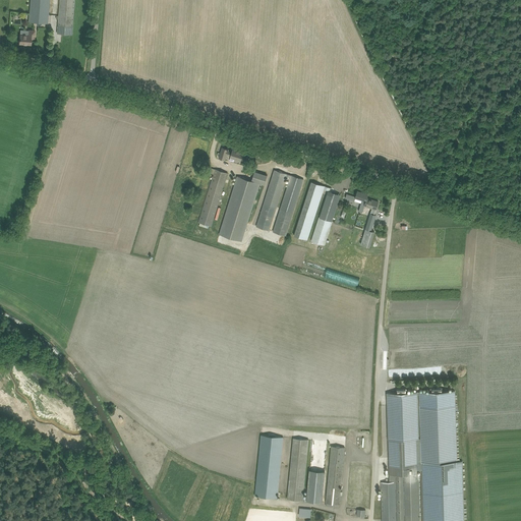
[(31,0),(29,21),(48,23),(50,0),(31,0)]
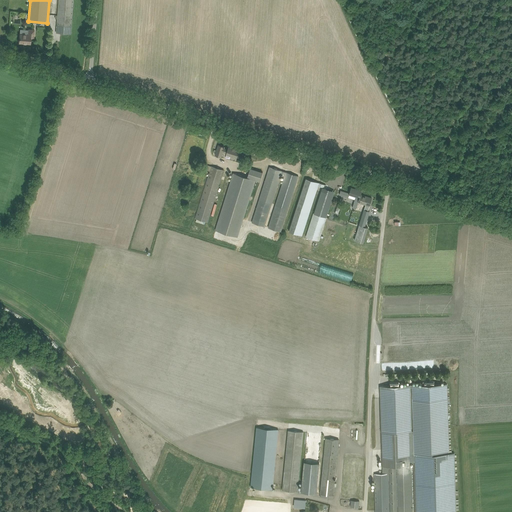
[(61,33),(71,34),(71,25),(73,0),(58,0),(56,33),(61,33)]
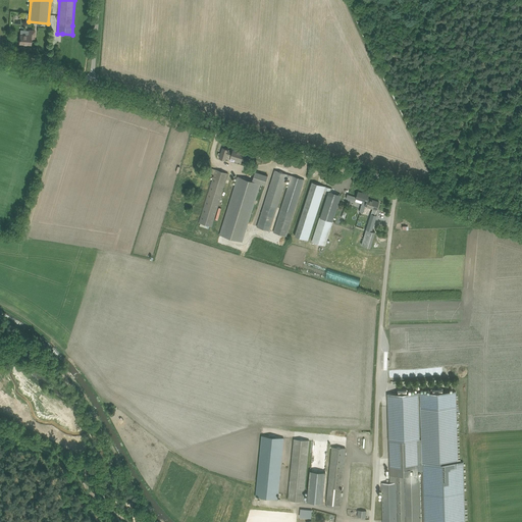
[(18,39),(18,42),(19,43),(19,44),(31,44),(32,38),(35,38),(35,36),(35,31),(30,30),(29,36),(20,35),(19,39),(18,39)]
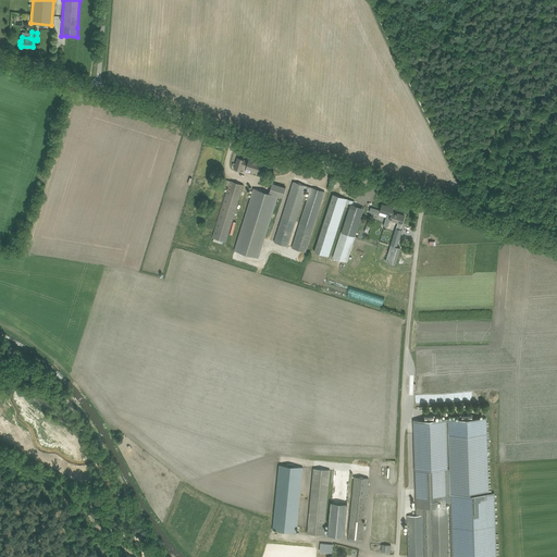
[(246,168),(258,172),(260,165),(261,163),(258,162),(257,161),(257,162),(249,160),(248,162),(244,161),(244,160),(237,158),(234,169),(240,171),(243,165),(247,166),(246,168)]
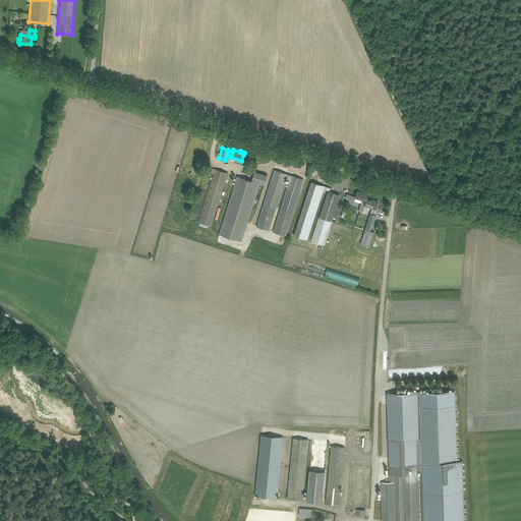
[(199,222),(212,226),(228,173),(216,169),(199,222)]
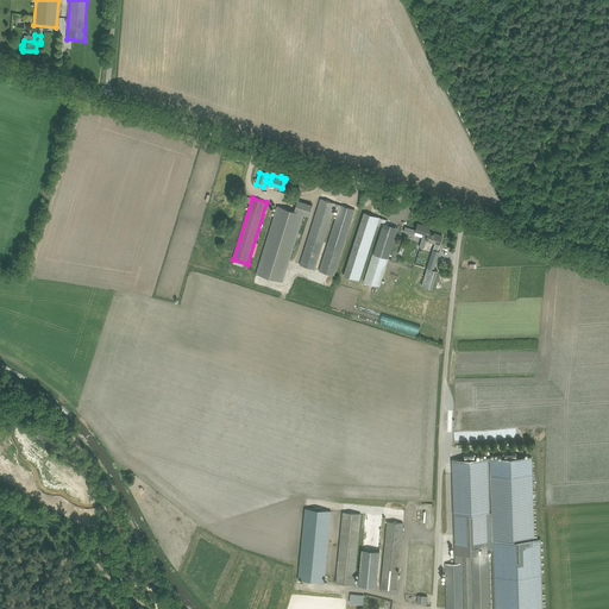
[(319,271),(334,276),(355,213),(356,214),(358,211),(321,199),(300,264),(314,269),(334,208),(339,209),(319,271)]
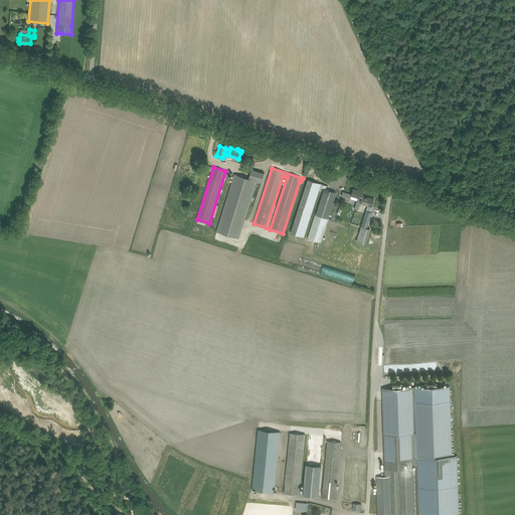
[(234,174),(216,231),(238,238),(256,181),(262,183),(265,173),(251,169),(248,178),(234,174)]
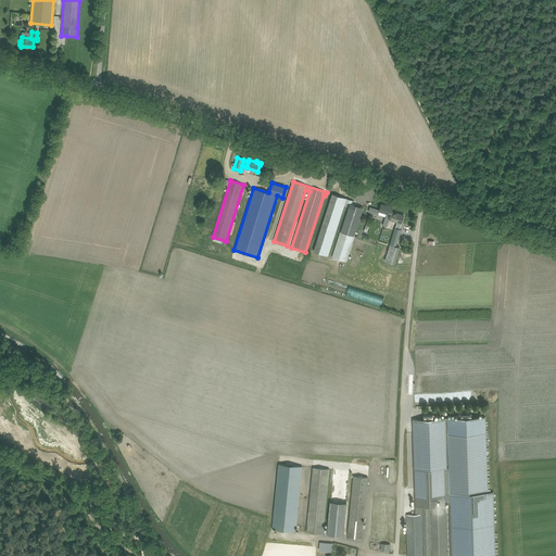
[(350,202),(351,200),(332,193),(314,250),(329,255),(345,201),(350,202)]
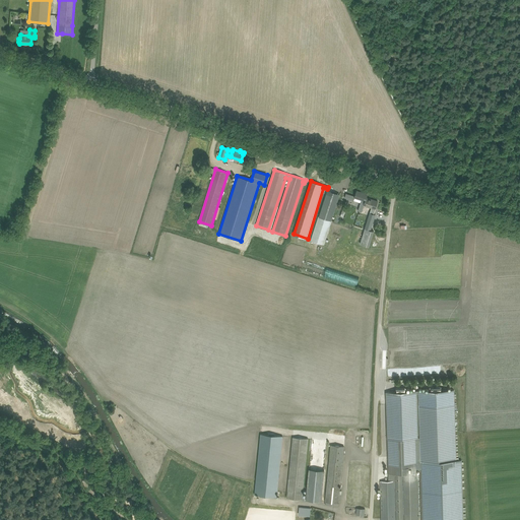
[(318,216),(311,241),(324,245),(331,222),(339,196),(339,194),(327,190),(319,216),(318,216)]
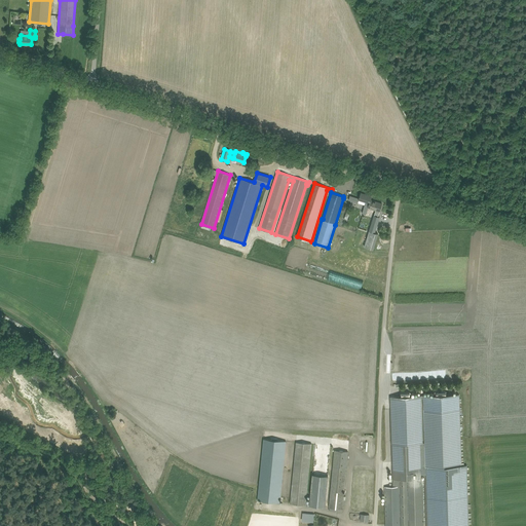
[(350,195),(348,200),(358,203),(359,199),(366,201),(362,213),(366,214),(369,205),(374,207),(373,209),(376,210),(380,212),(382,203),(371,199),(372,196),(361,193),(359,198),(350,195)]
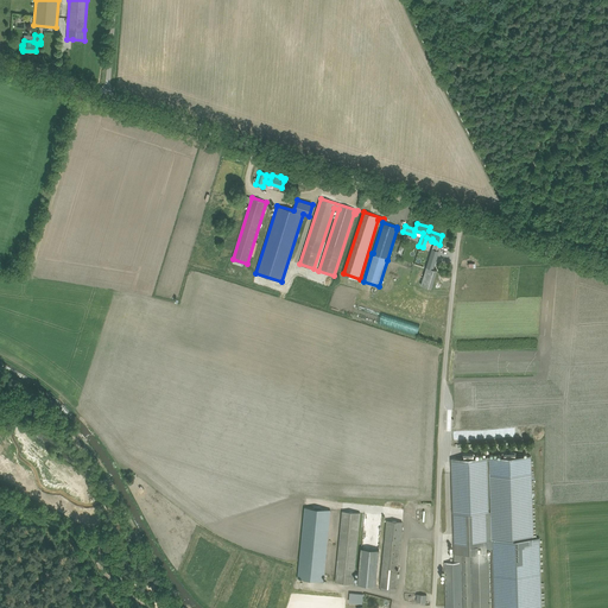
[(435,242),(422,285),(431,289),(437,270),(432,268),(438,251),(437,251),(439,245),(435,242)]
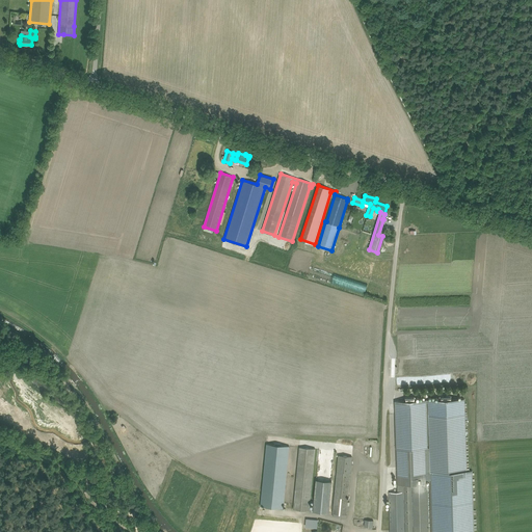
[(354,280),(351,290),(364,294),(368,284),(354,280)]
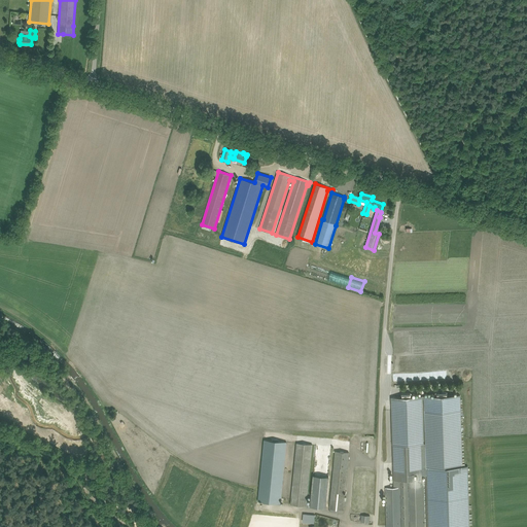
[(401,396),(391,397),(393,445),(421,444),(424,444),(422,396),(412,396),(412,393),(401,393),(401,396)]
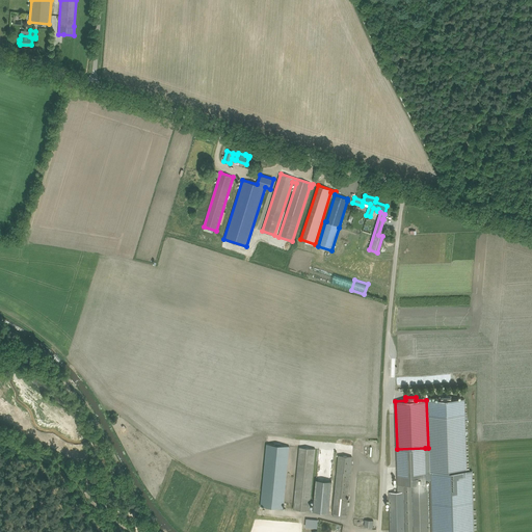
[(429,470),(426,473),(426,475),(427,475),(430,472),(467,471),(464,399),(428,400),(430,470),(429,470)]
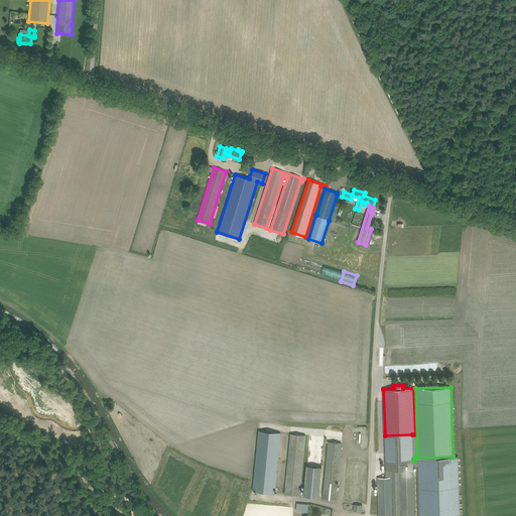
[(258,430),(253,491),(275,493),(280,432),(258,430)]
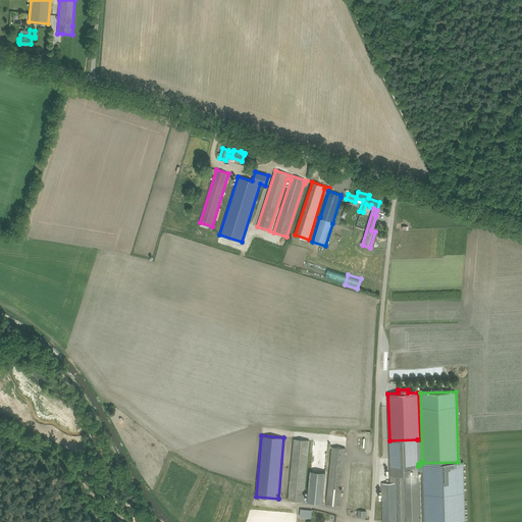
[(294,438),(288,500),(304,501),(310,440),(294,438)]
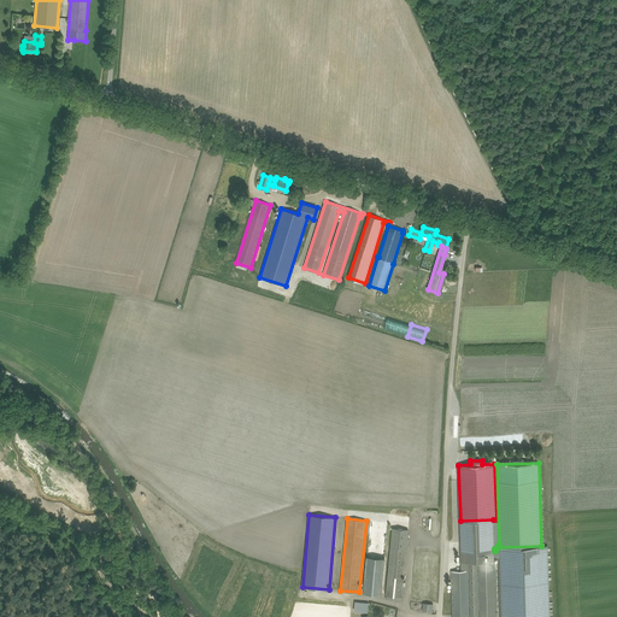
[(462,570),(452,571),(452,616),(495,616),(494,566),(497,566),(497,563),(497,562),(498,562),(498,559),(495,559),(495,563),(494,563),(494,551),(494,548),(493,519),(460,521),(459,521),(462,570)]
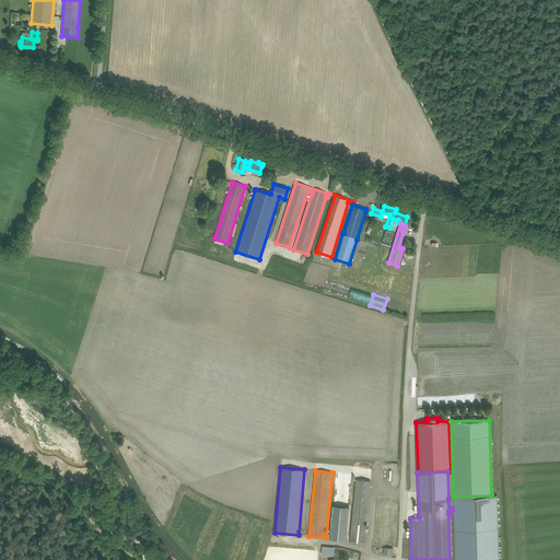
[(350,543),(364,544),(371,480),(357,479),(350,543)]
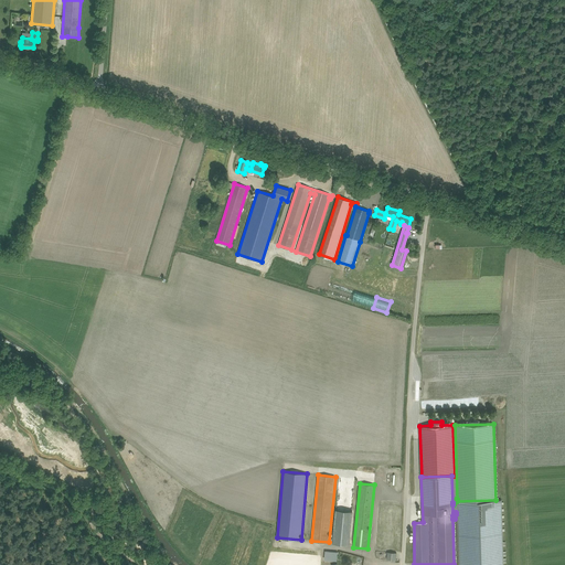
[(496,500),(457,501),(459,564),(503,564),(502,502),(502,500),(499,500),(496,500)]
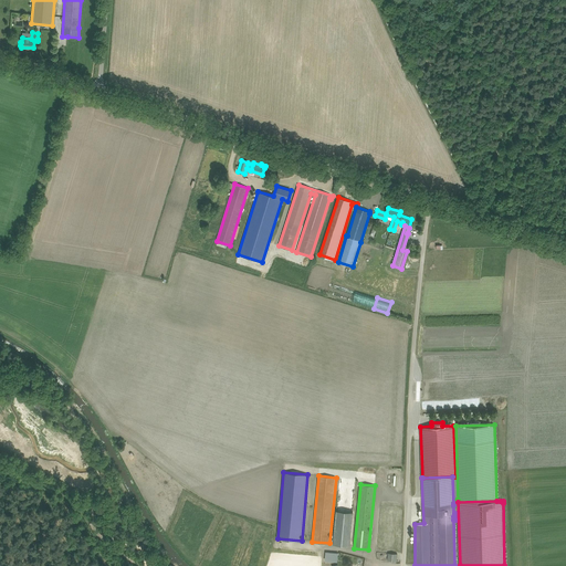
[(326,552),(325,561),(337,562),(337,559),(337,553),(327,552),(326,552)]
